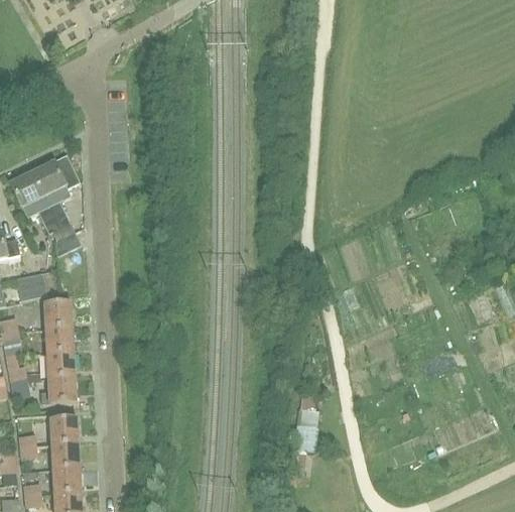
[(31,171),(58,228),(70,223),(59,202),(70,196),(67,188),(79,182),(66,155),(53,161),(31,171)]
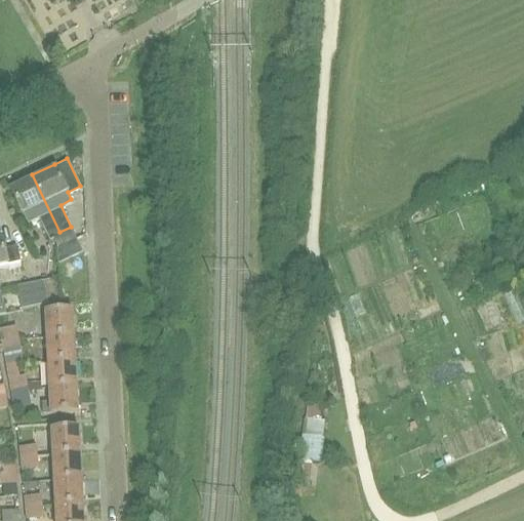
[(49,237),(59,232),(32,174),(9,186),(22,211),(23,211),(27,222),(39,216),(49,237)]
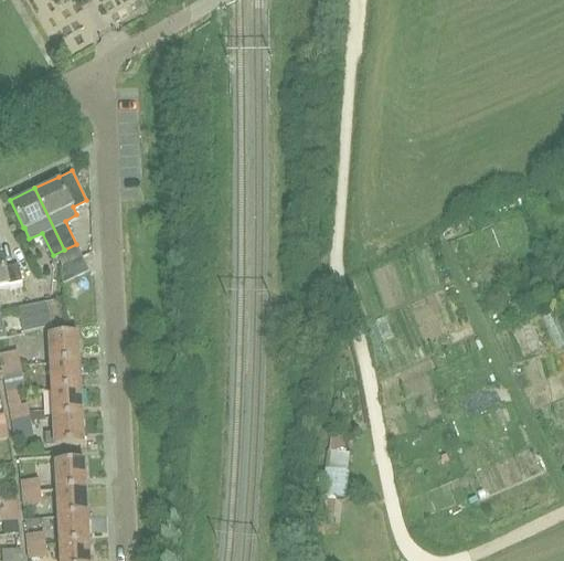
[(1,251),(0,251),(0,310),(1,310),(0,306),(0,283),(8,281),(20,278),(17,262),(4,264),(1,251)]
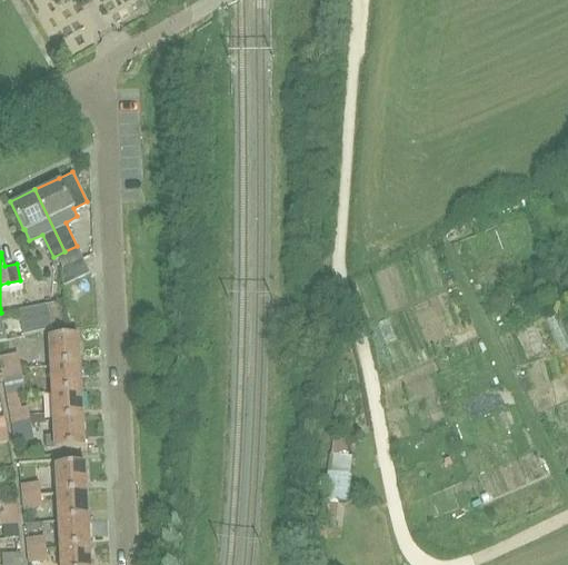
[(61,265),(62,283),(88,270),(82,256),(61,265)]
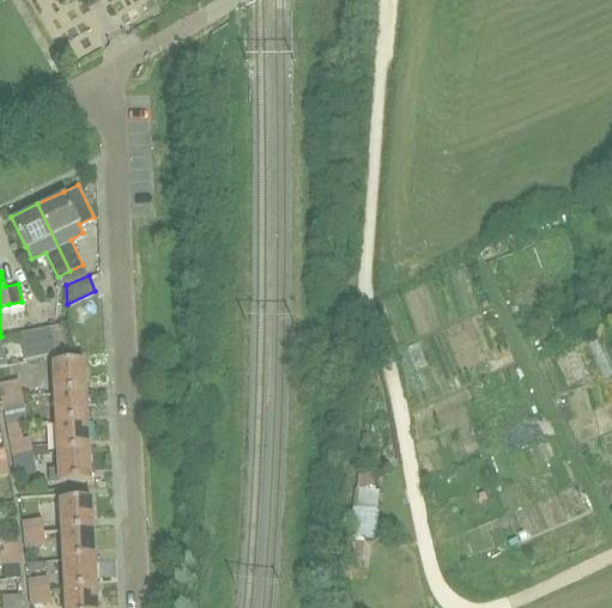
[(36,327),(41,353),(68,347),(65,322),(36,327)]
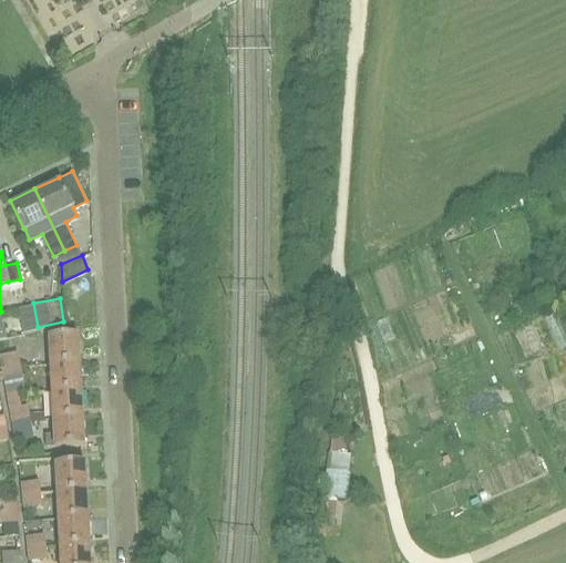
[(22,330),(38,327),(33,303),(18,306),(22,330)]
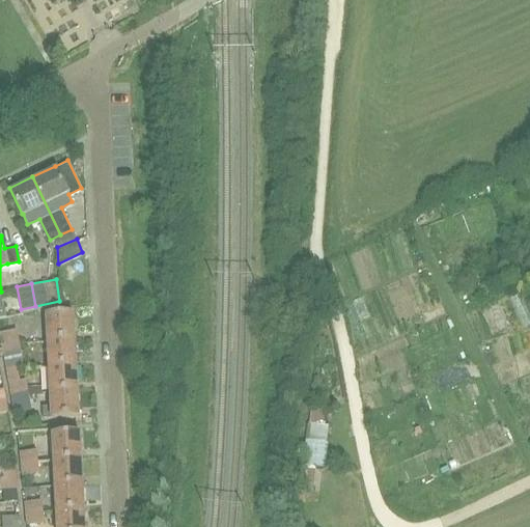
[(45,313),(47,339),(75,337),(73,311),(45,313)]
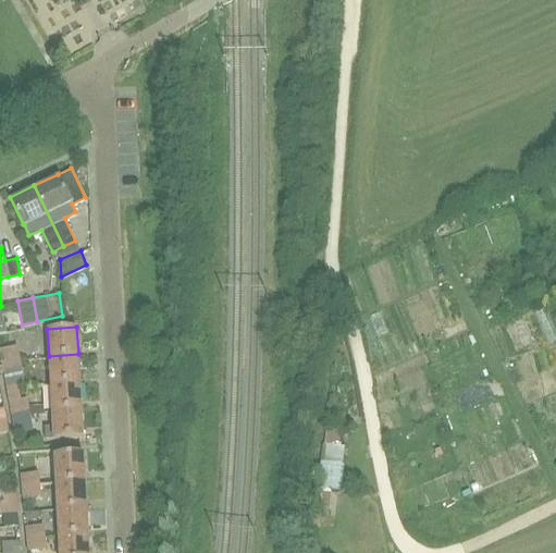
[(0,358),(19,355),(16,343),(0,345),(0,358)]
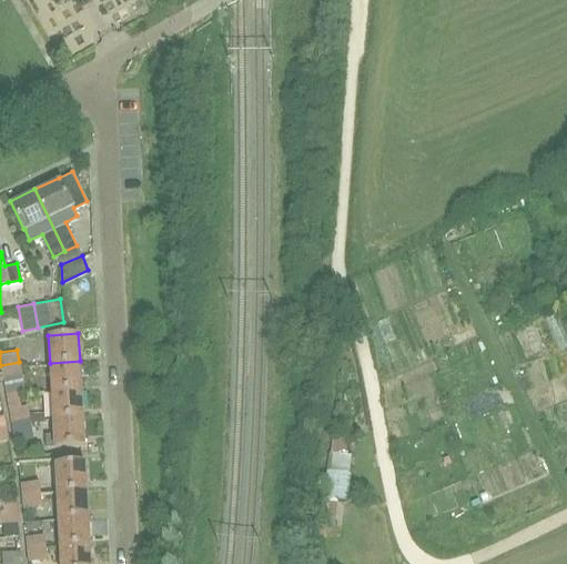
[(50,363),(51,390),(81,389),(80,361),(50,363)]
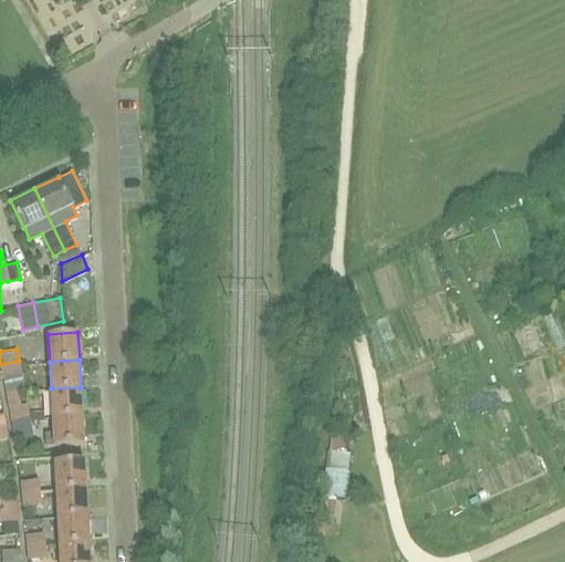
[(21,373),(19,361),(0,364),(2,376),(21,373)]
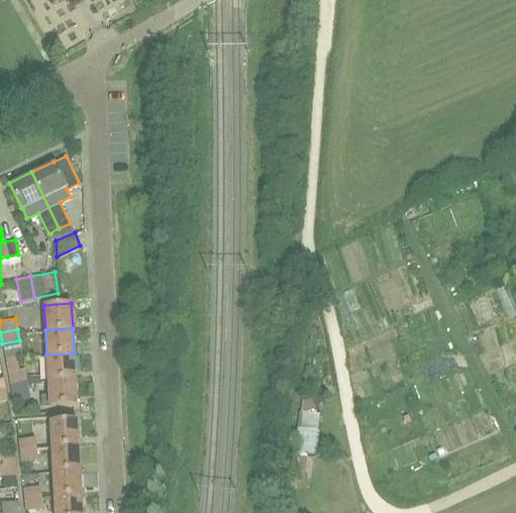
[(47,380),(75,378),(74,353),(46,354),(47,380)]
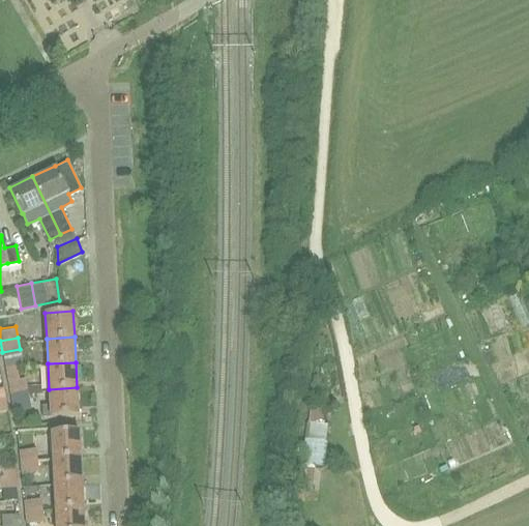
[(7,379),(9,390),(27,387),(28,389),(33,389),(39,389),(40,383),(27,383),(25,376),(7,379)]
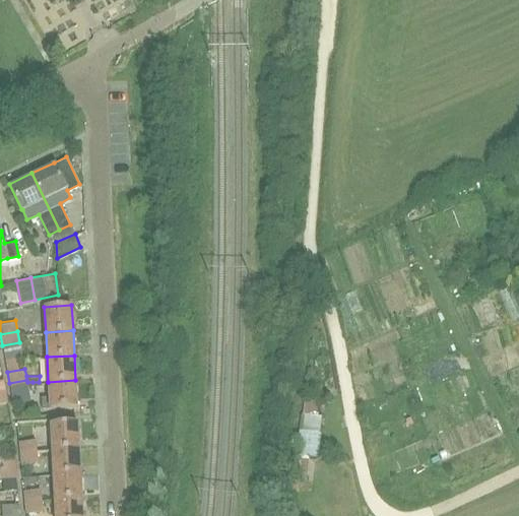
[(26,380),(9,383),(11,395),(28,392),(27,382),(26,380)]
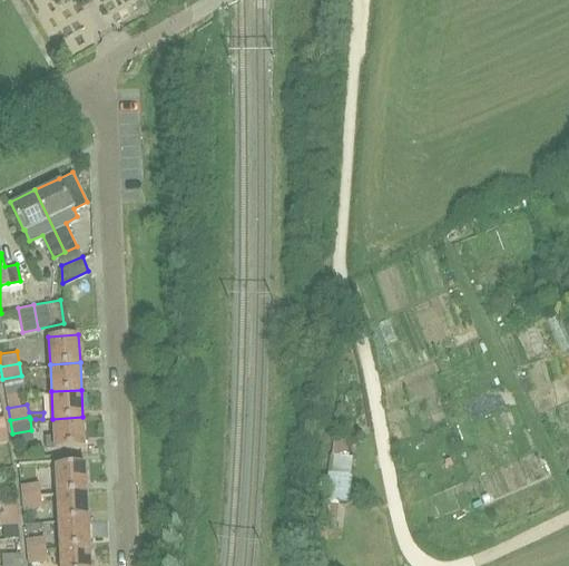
[(84,445),(82,417),(52,419),(54,433),(47,435),(46,446),(54,446),(55,446),(84,445)]
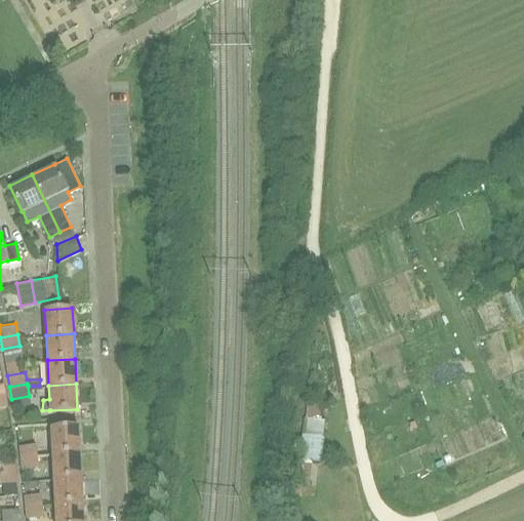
[(321,403),(309,401),(307,415),(319,417),(321,403)]
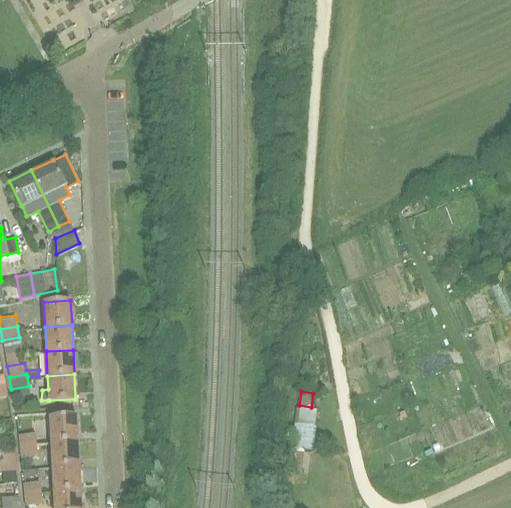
[(18,444),(35,442),(51,441),(78,439),(77,415),(50,416),(50,431),(35,432),(34,431),(17,432),(18,444)]
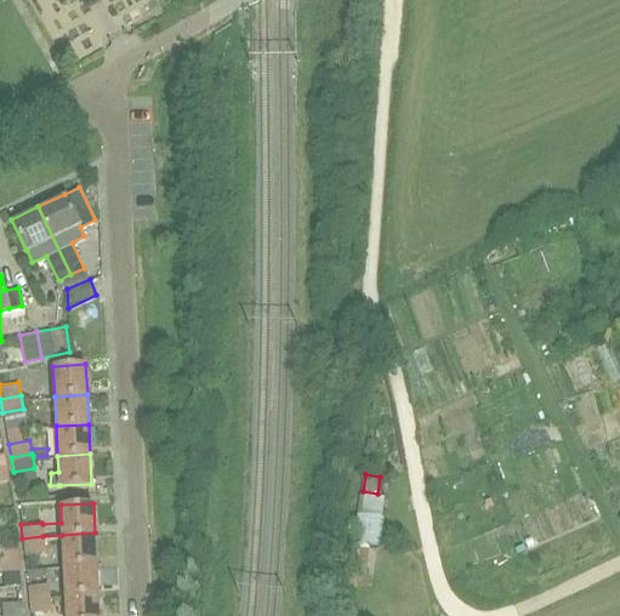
[(376,545),(381,513),(359,511),(354,541),(376,545)]
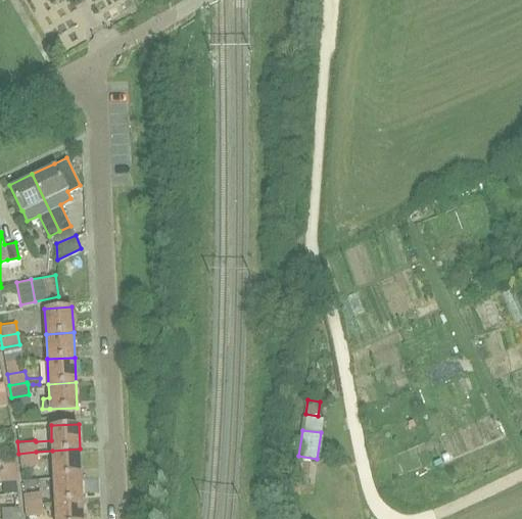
[(81,474),(80,449),(52,451),(53,476),(81,474)]
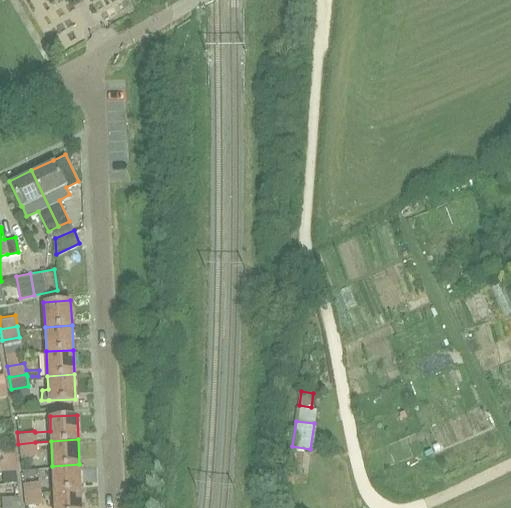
[(35,442),(18,444),(20,455),(36,453),(35,442)]
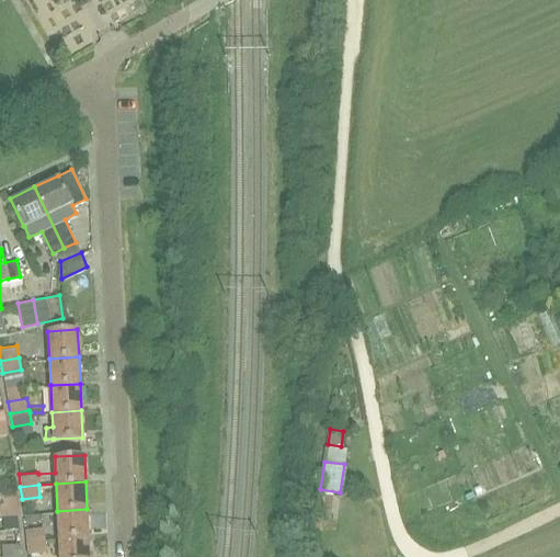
[(0,502),(15,501),(13,489),(0,490),(0,502)]
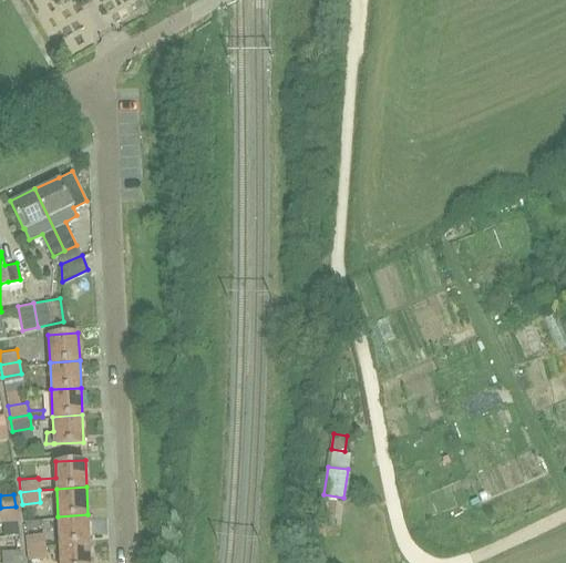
[(16,507),(0,508),(0,521),(17,520),(16,507)]
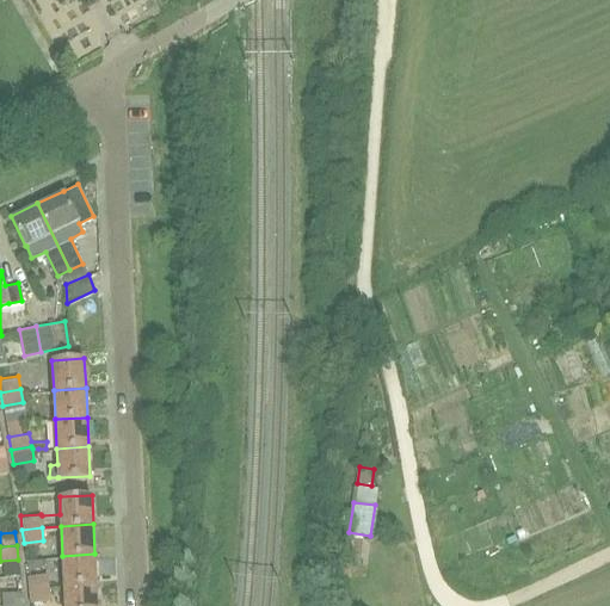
[(65,585),(97,583),(94,554),(62,556),(65,585)]
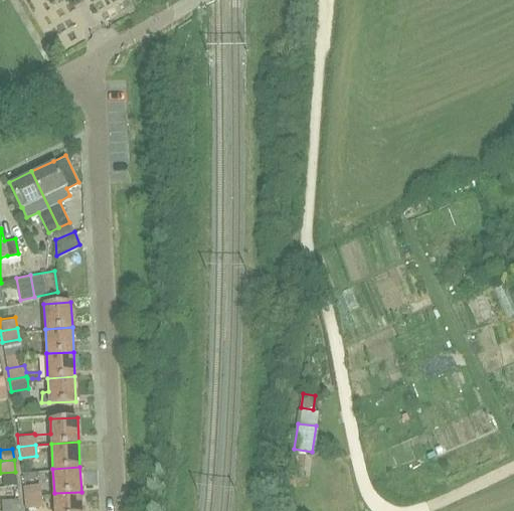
[(23,471),(23,478),(36,477),(36,470),(23,471)]
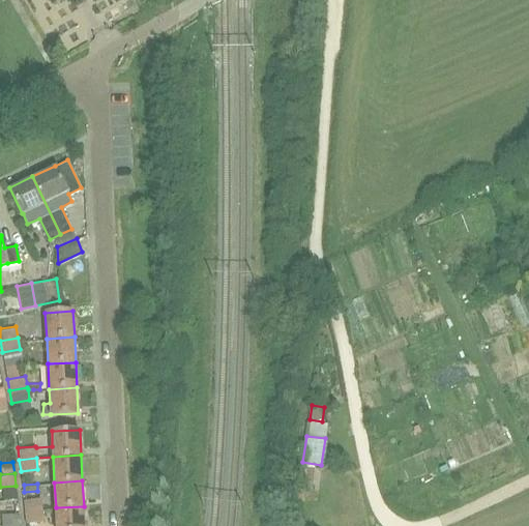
[(24,509),(41,508),(41,496),(23,498),(24,509)]
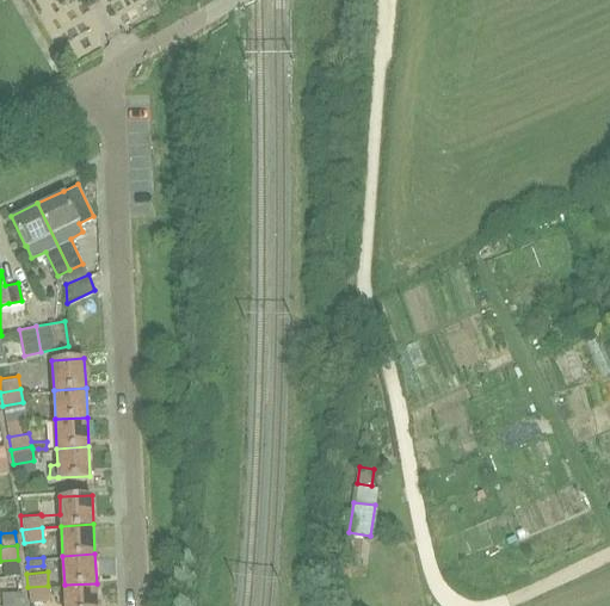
[(97,605),(97,583),(65,585),(65,605),(97,605)]
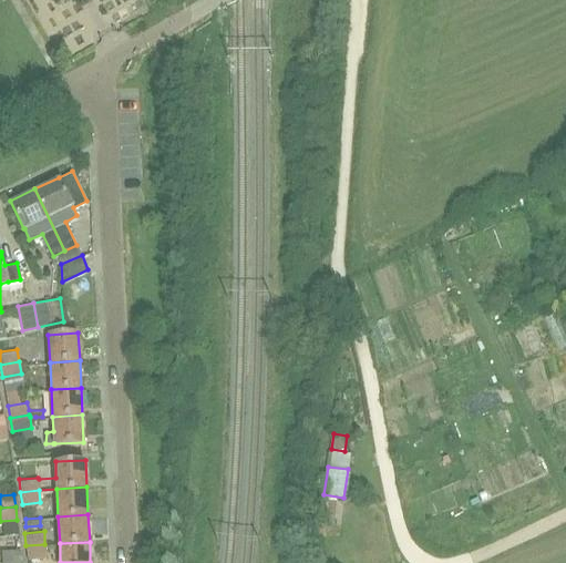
[(45,556),(44,544),(26,545),(28,559),(45,556)]
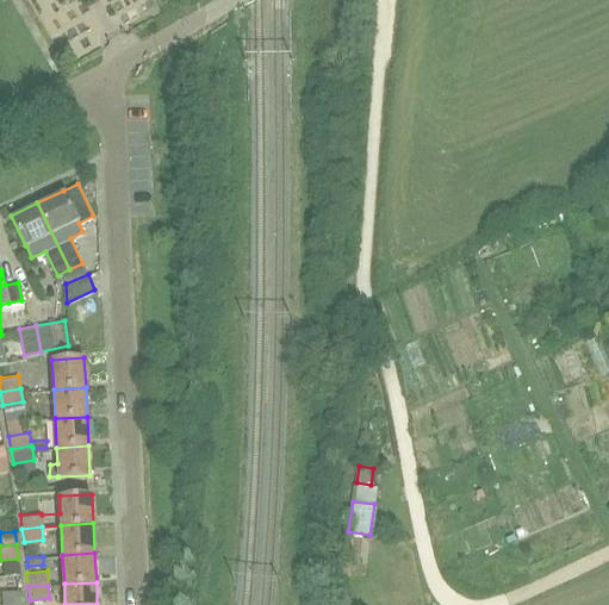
[(2,604),(23,603),(22,588),(1,591),(2,604)]
